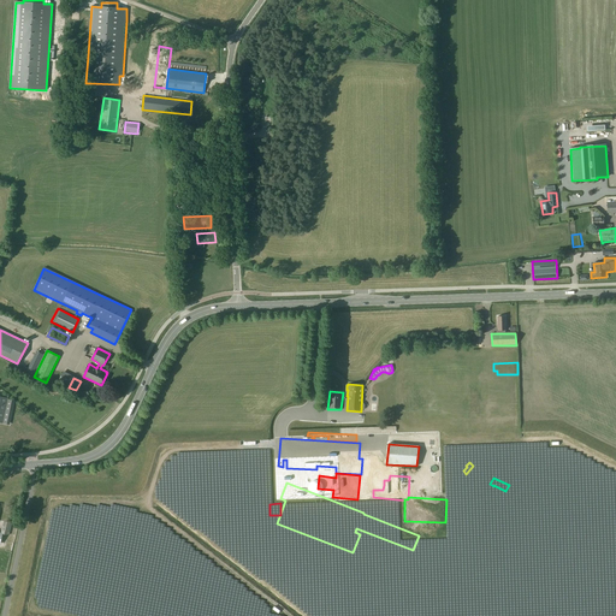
[(9,537),(11,522),(4,521),(0,534),(9,537)]
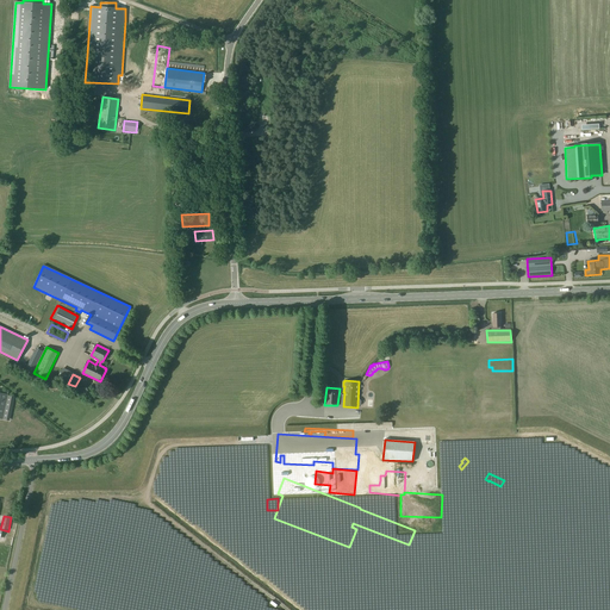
[(461,572),(526,598),(529,591),(521,589),(522,584),(458,558),(455,565),(464,568),(461,572)]
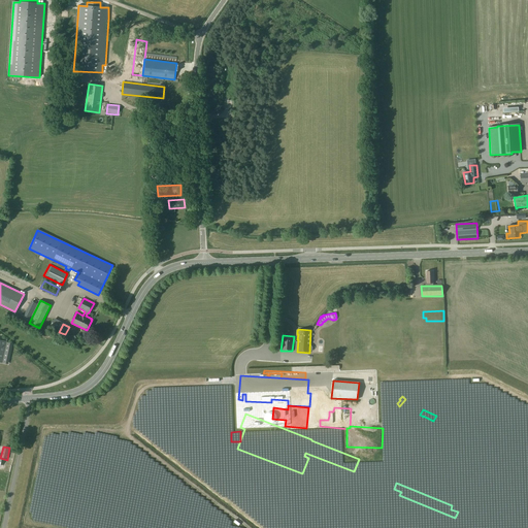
[(281,509),(285,496),(261,488),(260,490),(259,490),(250,514),(273,523),(273,524),(277,526),(284,510),(281,509)]
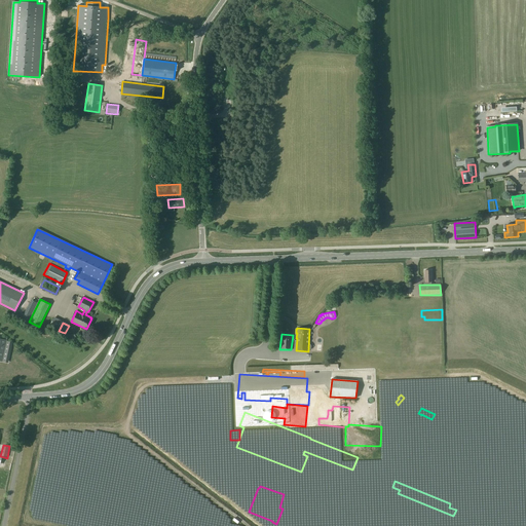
[(330,525),(333,522),(329,520),(330,518),(326,516),(327,514),(318,511),(309,506),(300,525),(295,525),(304,505),(292,500),(280,525),(330,525)]
